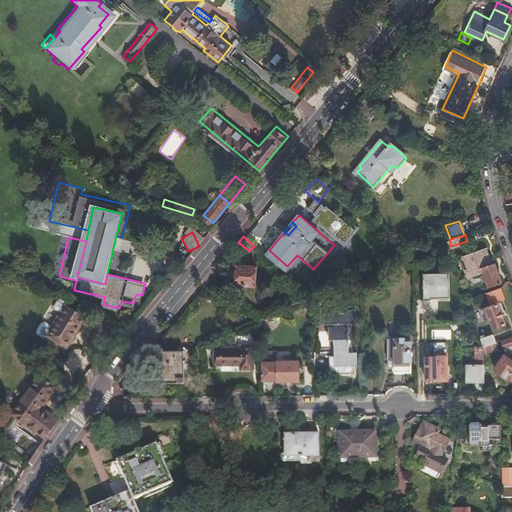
[(488,247),(464,255),(472,276),(486,271),(487,273),(484,274),(486,279),(488,278),(490,284),(504,280),(497,262),(494,263),(488,247)]
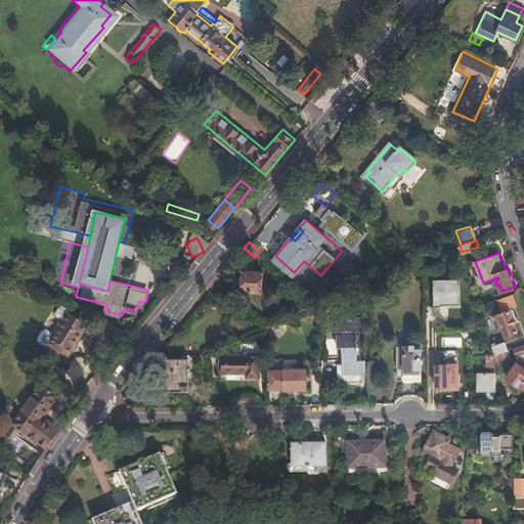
[(243,270),(241,290),(260,293),(263,272),(243,270)]
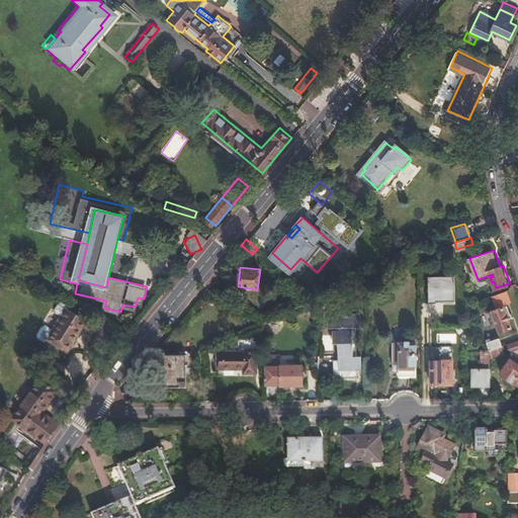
[(428,303),(454,304),(455,278),(429,278),(428,303)]
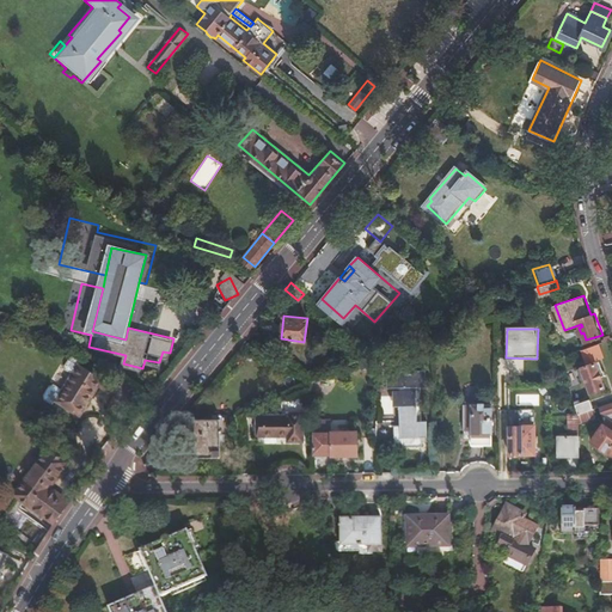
[(136,380),(117,371),(114,377),(84,356),(85,354),(80,350),(75,352),(71,359),(71,365),(75,367),(65,383),(57,378),(51,379),(46,389),(47,393),(54,398),(56,395),(81,412),(102,381),(108,385),(117,391),(112,398),(128,409),(139,393),(130,389),(136,380)]
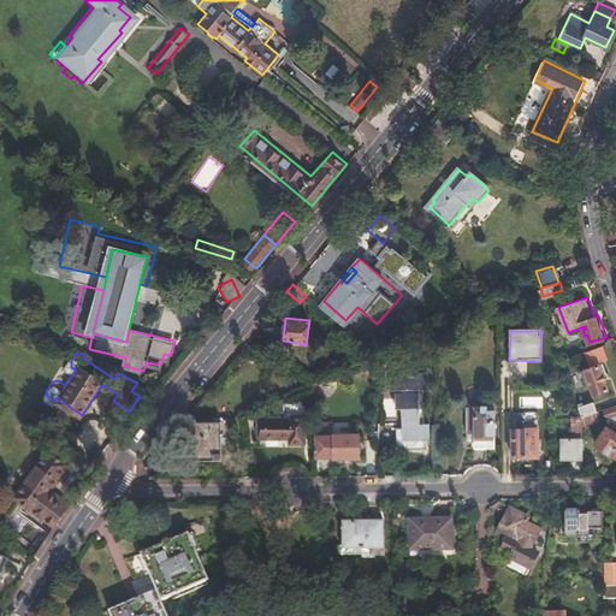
[(604,363),(587,369),(596,394),(610,389),(605,374),(608,373),(604,363)]
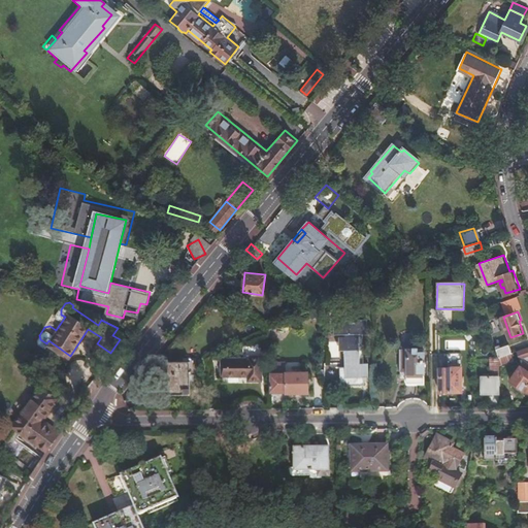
[(327,369),(326,380),(342,380),(343,384),(367,385),(367,374),(371,374),(371,364),(367,364),(368,335),(372,335),(372,322),(364,322),(364,325),(356,325),(356,322),(347,322),(347,325),(340,325),(339,336),(353,336),(352,369),(327,369)]
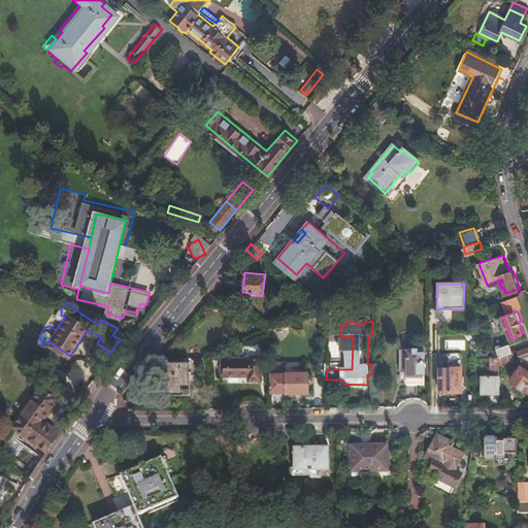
[(510,343),(497,347),(499,353),(500,355),(514,351),(510,343)]
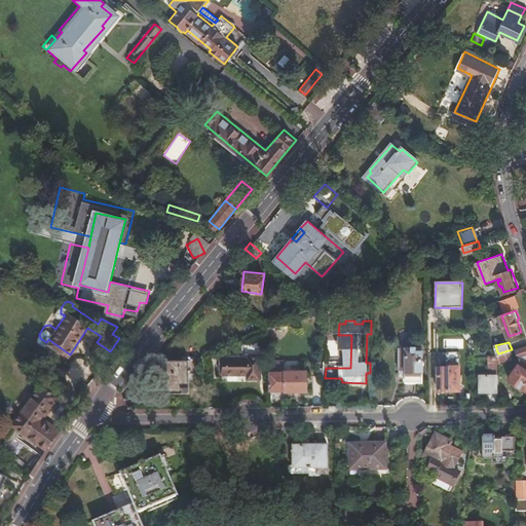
[(525,344),(515,348),(518,358),(525,357),(525,360),(524,358),(520,362),(510,375),(525,388),(525,344)]
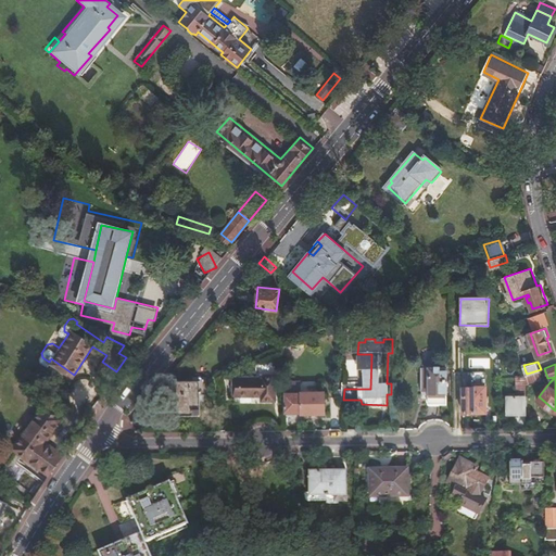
[(422,365),(422,388),(430,388),(430,405),(446,405),(446,365),(422,365)]
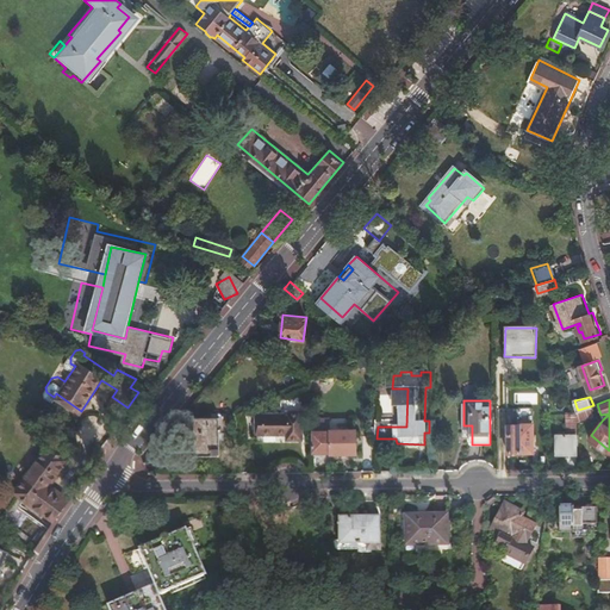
[(288,415),(288,410),(256,410),(256,439),(288,437),(288,431),(263,430),(263,415),(288,415)]
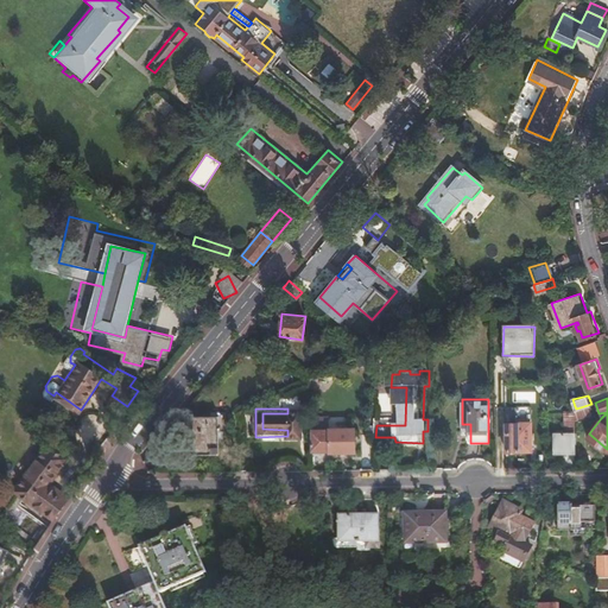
[(301,409),(287,409),(287,413),(263,413),(263,429),(287,430),(287,436),(301,436),(301,409)]
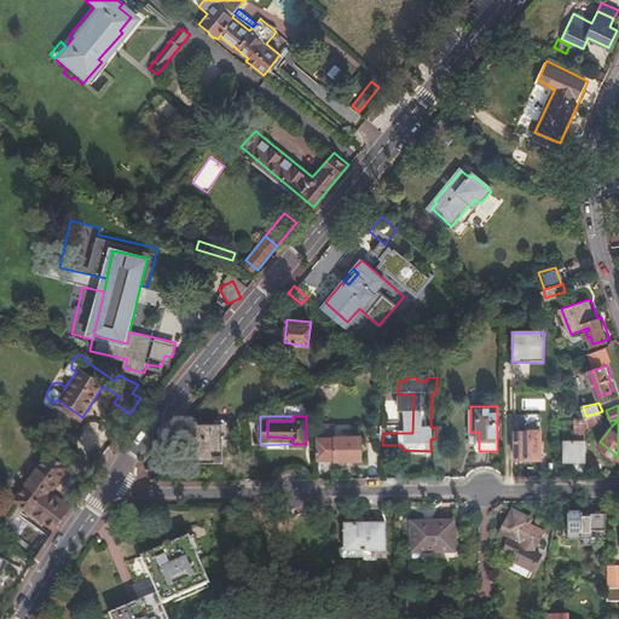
[(224,422),(198,422),(198,458),(223,460),(224,422)]
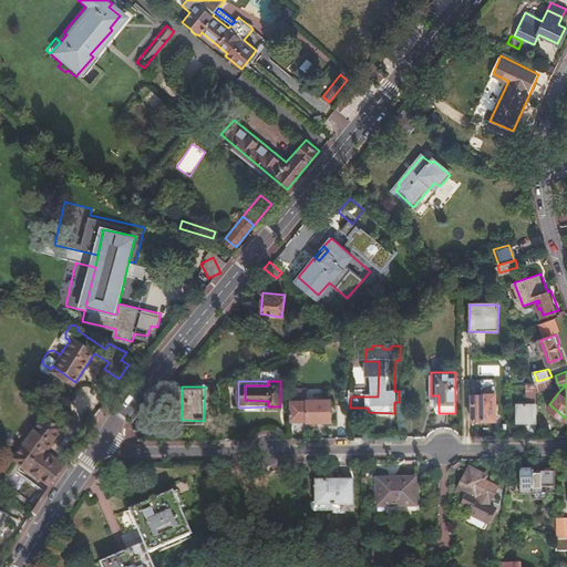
[(495,394),(473,393),(473,419),(495,418),(495,394)]
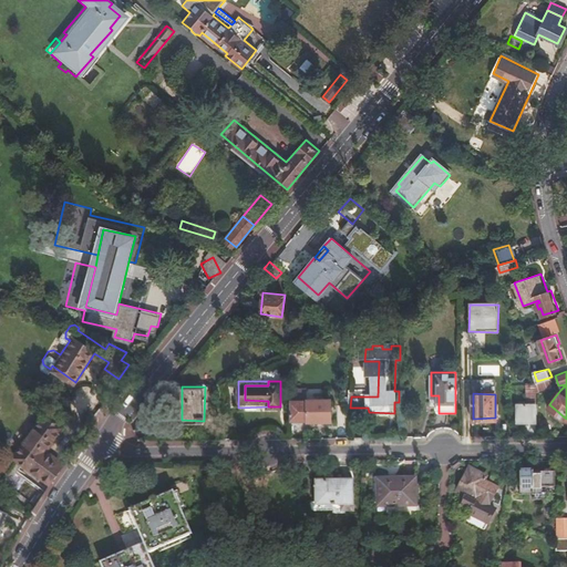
[(290,399),(291,416),(308,416),(308,420),(331,420),(331,397),(308,397),(308,399),(290,399)]
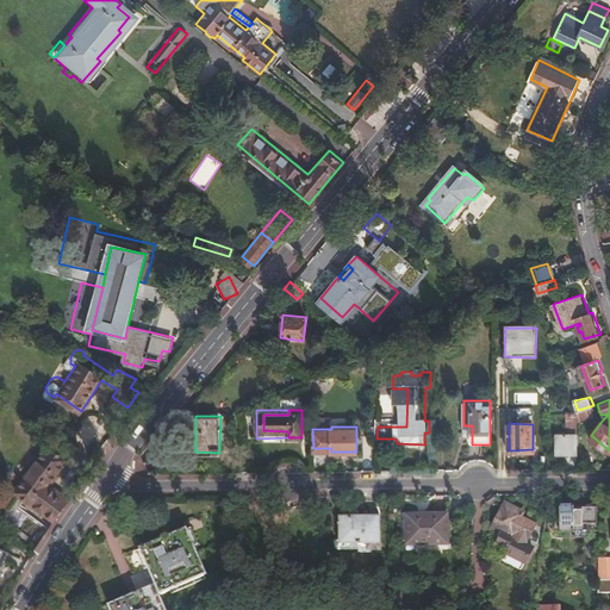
[(578,452),(578,433),(558,433),(558,452),(578,452)]
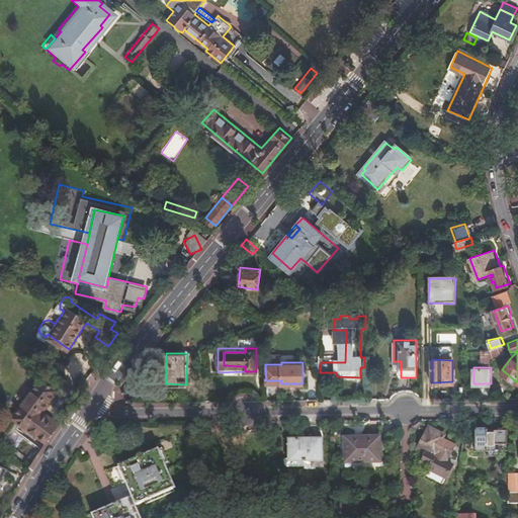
[(46,439),(60,422),(45,409),(62,389),(45,374),(13,412),(46,439)]
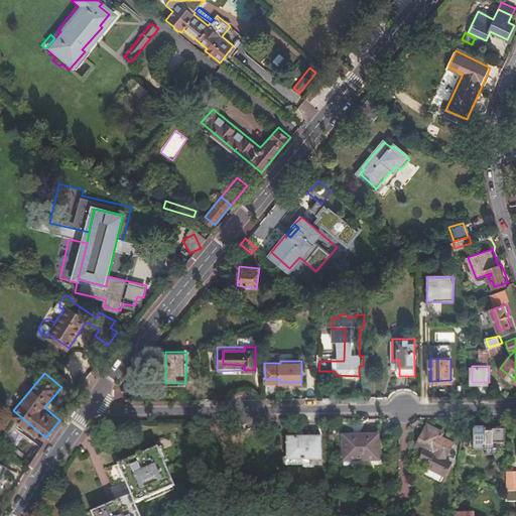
[(475,447),(506,446),(506,427),(484,427),(484,424),(474,425),(475,447)]
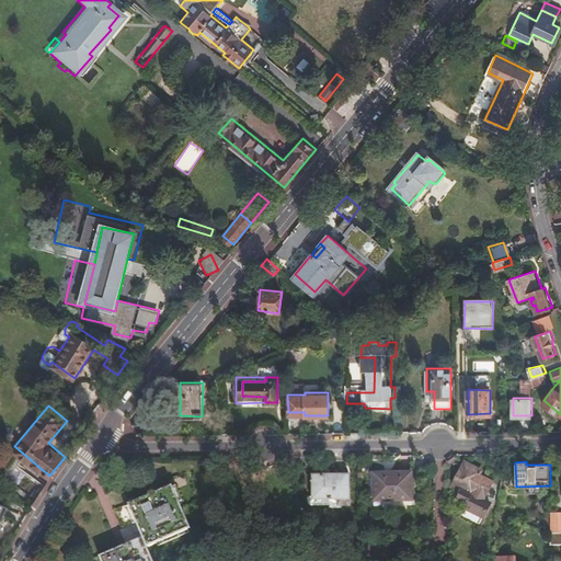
[(467,462),(454,485),(468,493),(468,494),(481,503),(493,481),(480,473),(481,470),(467,462)]
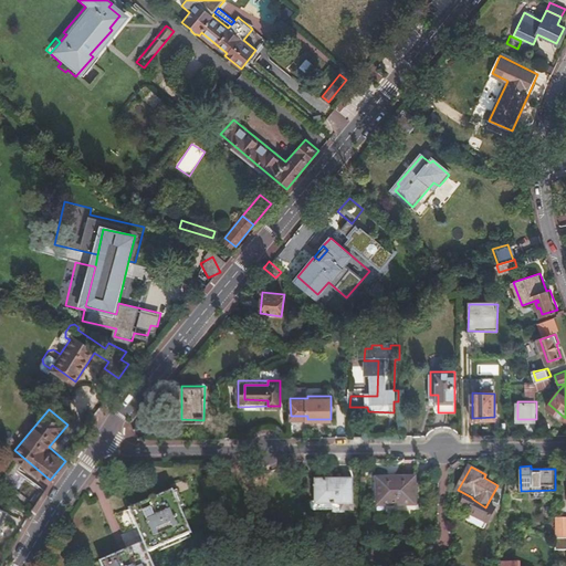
[(417,474),(379,474),(380,502),(417,501),(417,474)]
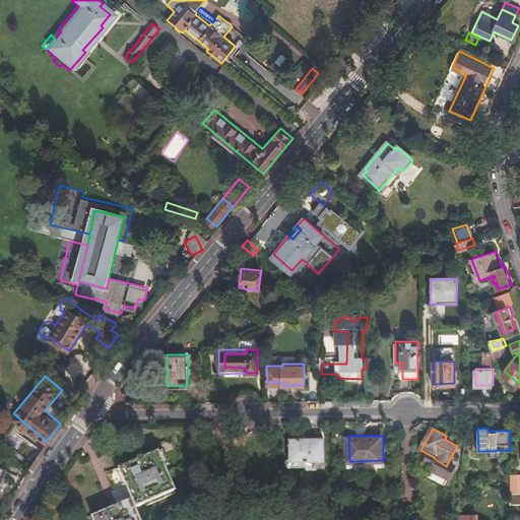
[(291,437),(291,461),(325,461),(325,437),(291,437)]
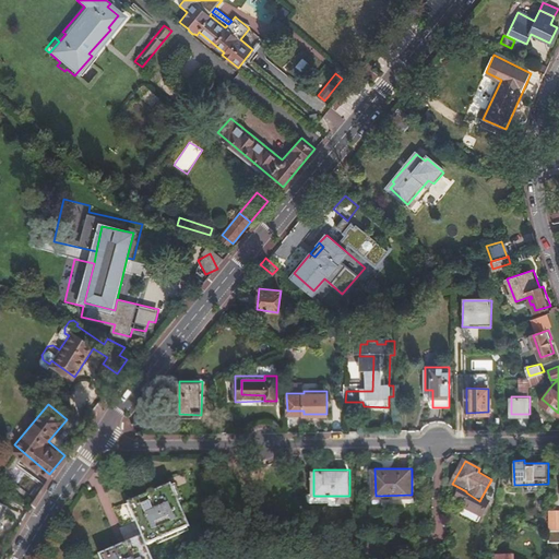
[(144,531),(99,549),(104,558),(155,558),(149,542),(190,523),(173,479),(153,488),(130,498),(132,503),(144,531)]
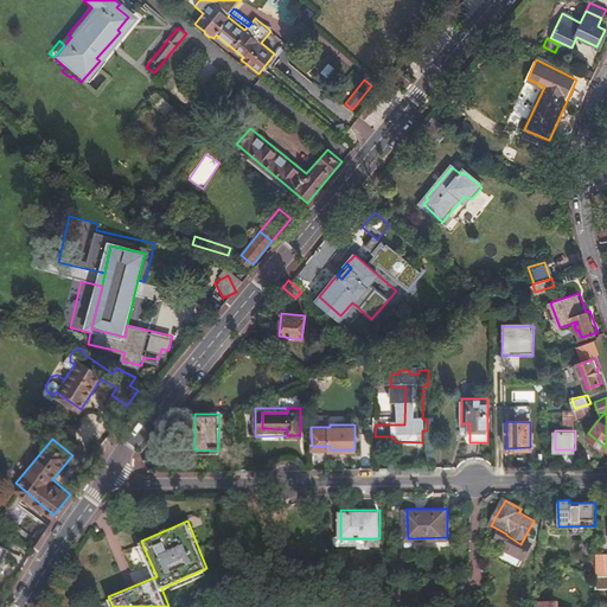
[(0,570),(11,545),(0,541),(0,570)]
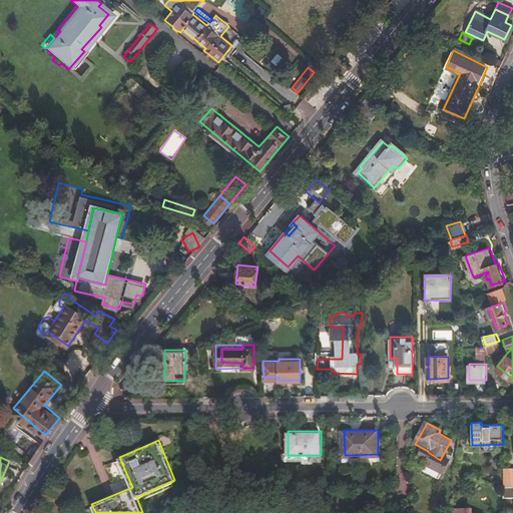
[(512,468),(503,469),(503,486),(512,485),(512,468)]
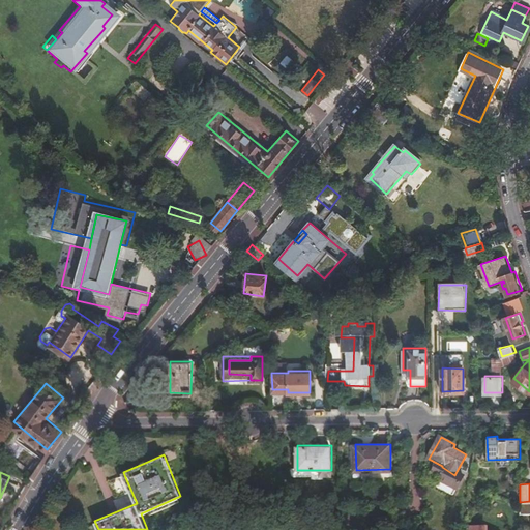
[(529,501),(520,502),(521,514),(529,514),(529,501)]
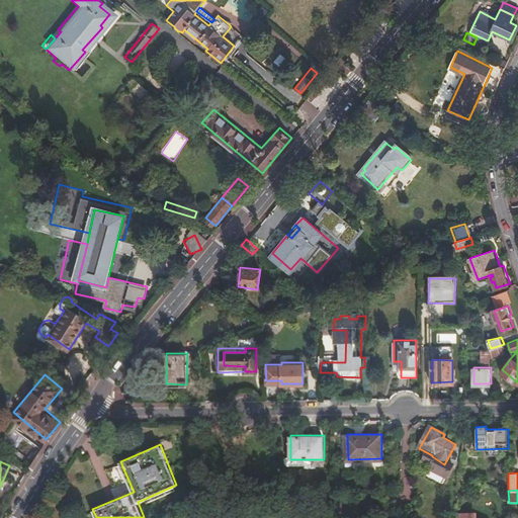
[(383,502),(370,504),(371,510),(384,508),(383,502)]
